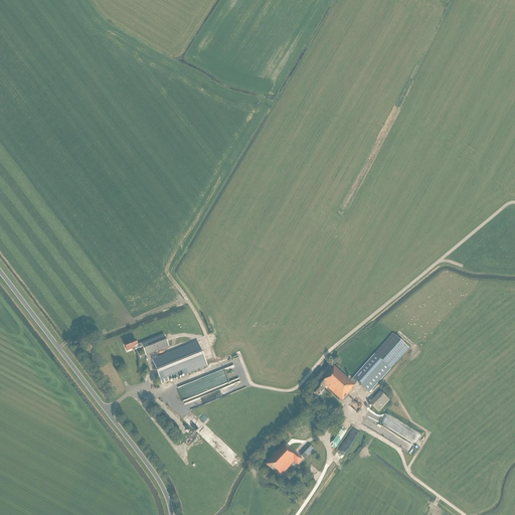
[(152,360),(162,384),(207,366),(197,342),(158,358),(156,352),(169,347),(164,334),(141,344),(137,345),(135,340),(130,342),(130,343),(125,345),(127,352),(134,349),(135,350),(142,347),(146,356),(150,355),(152,360)]
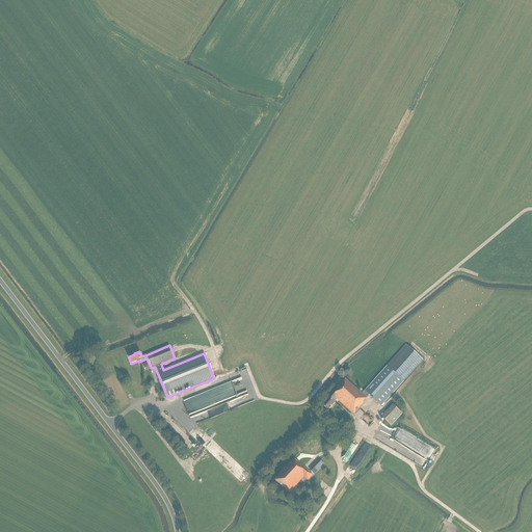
[(365,391),(362,394),(345,378),(327,398),(328,399),(322,406),(327,411),(335,403),(333,401),(336,398),(353,415),(364,402),(367,398),(369,395),(381,406),(423,361),(406,345),(366,391),(365,391)]
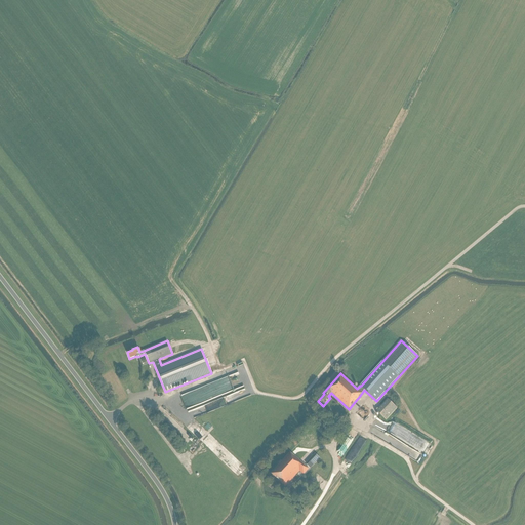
[(188,392),(180,395),(187,408),(193,405),(188,392)]
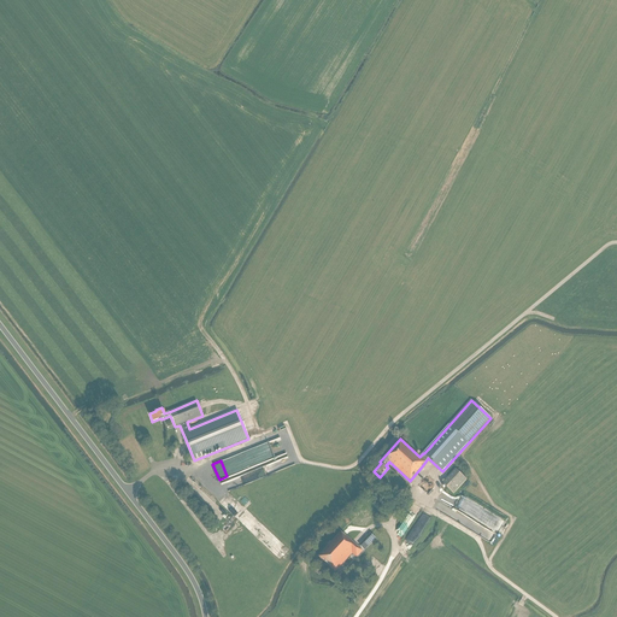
[(453,494),(466,480),(456,470),(442,485),(453,494)]
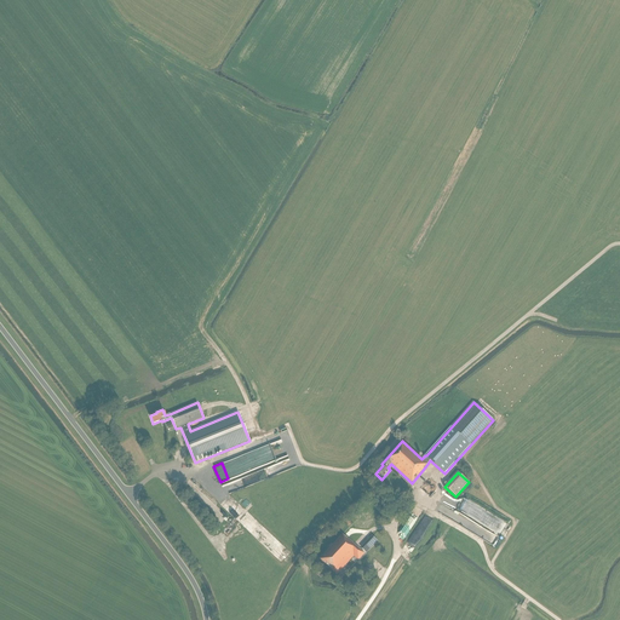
[(443,507),(460,517),(463,514),(445,503),(443,507)]
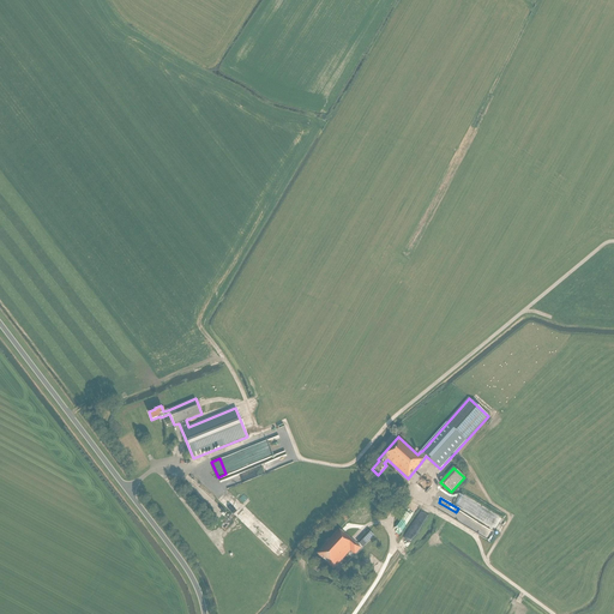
[(357,545),(360,542),(361,540),(359,537),(354,542),(344,534),(343,534),(339,530),(330,540),(327,539),(325,541),(327,543),(317,554),(333,570),(350,551),(355,555),(361,548),(357,545)]
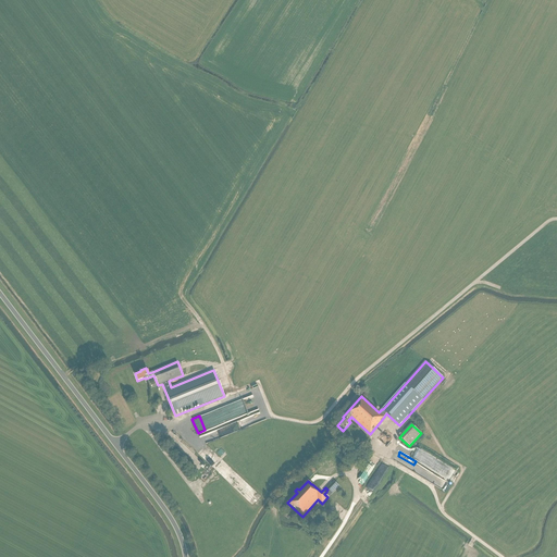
[(338,486),(334,482),(327,489),(333,493),(338,486)]
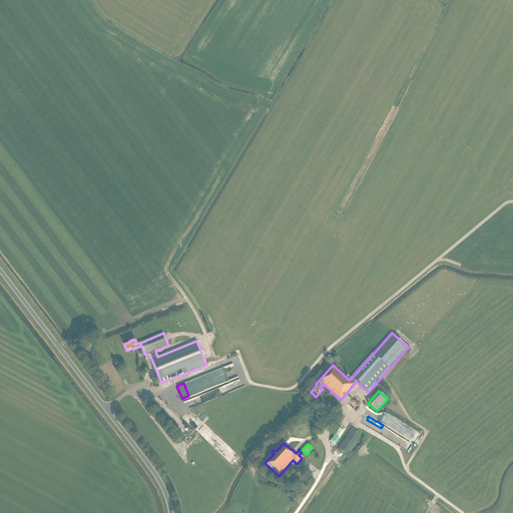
[(338,445),(333,453),(340,458),(346,450),(338,445)]
